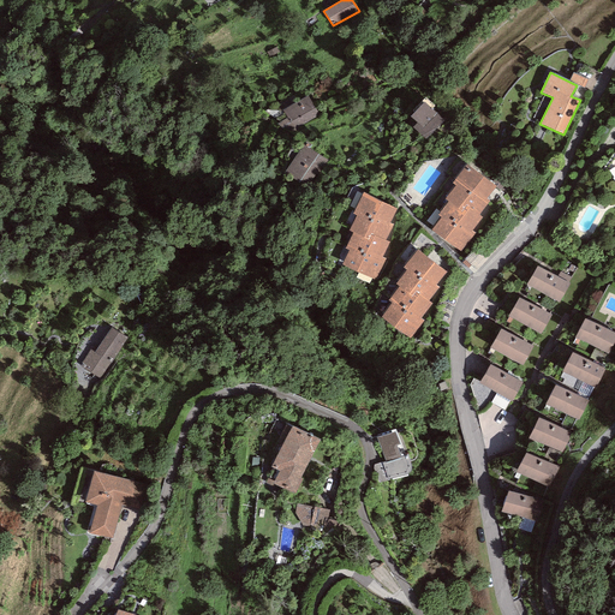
[(573,72),(569,82),(577,85),(584,89),(589,79),(573,72)]
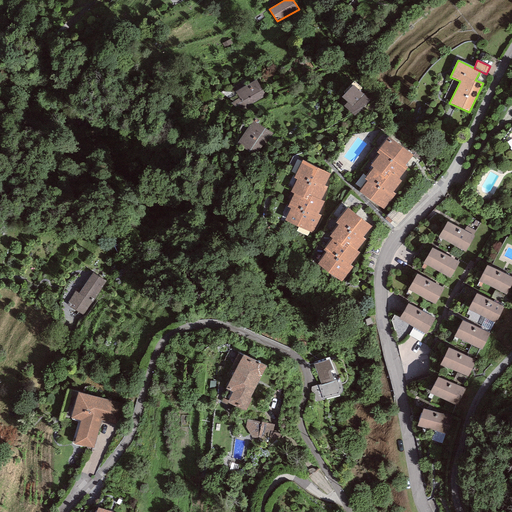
[(265,96),(256,80),(236,92),(240,98),(231,103),(237,113),(265,96)]
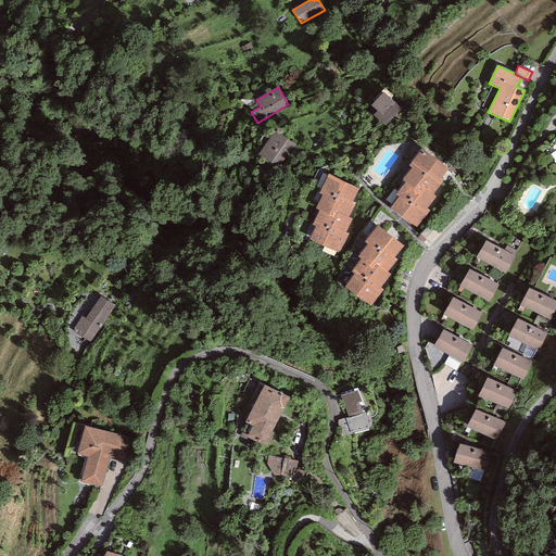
[(401,109),(382,92),(370,105),(377,112),(374,115),(384,126),(401,109)]
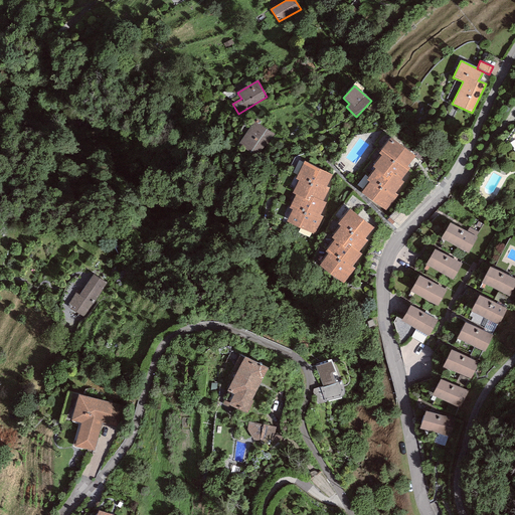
[(274,134),(253,121),(238,144),(259,157),(274,134)]
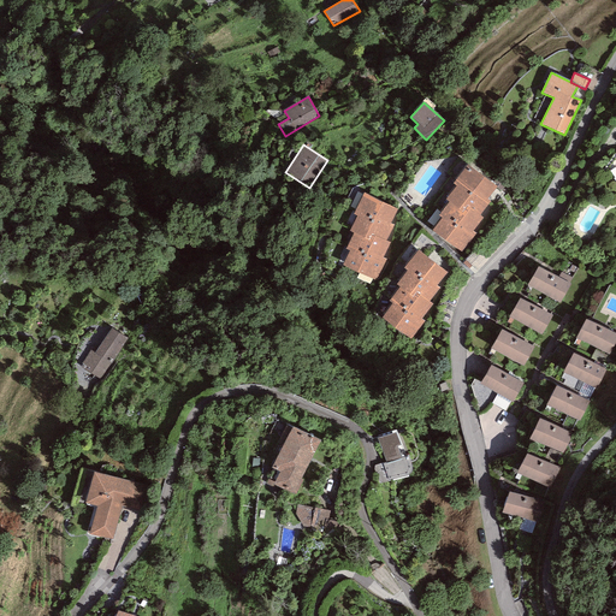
[(497,187),(467,164),(454,183),(456,185),(458,182),(489,205),(491,201),(487,199),(497,187)]
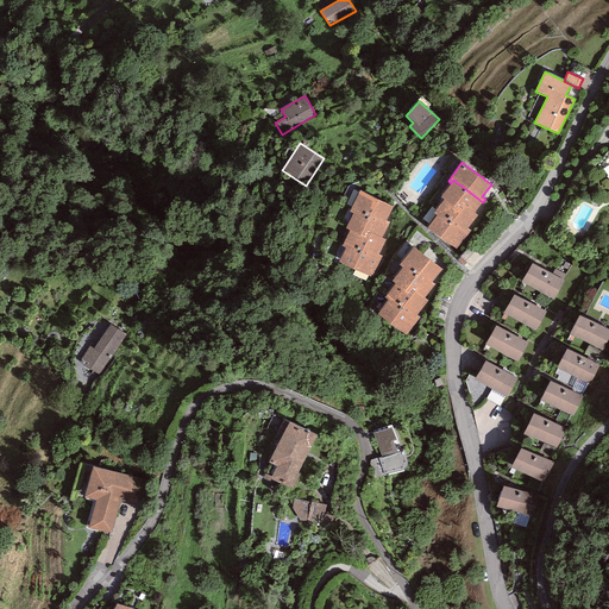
[(475,213),(483,202),(453,180),(451,183),(441,196),(444,199),(458,209),(463,203),(475,213)]
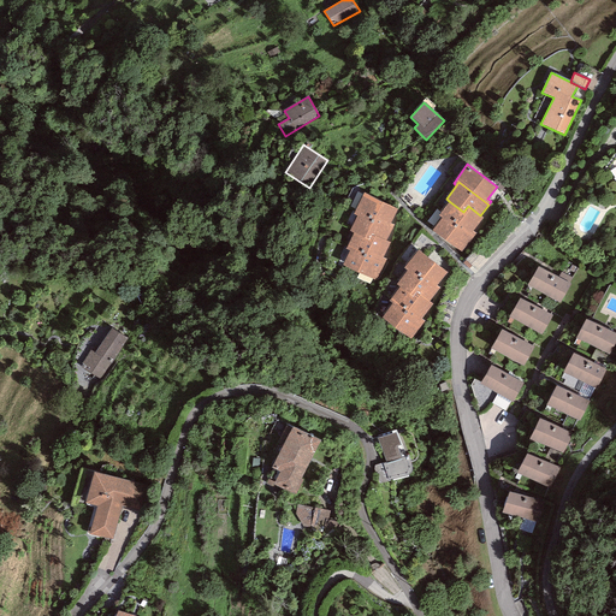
[(397,209),(363,193),(354,213),(357,215),(388,230),(390,224),(397,209)]
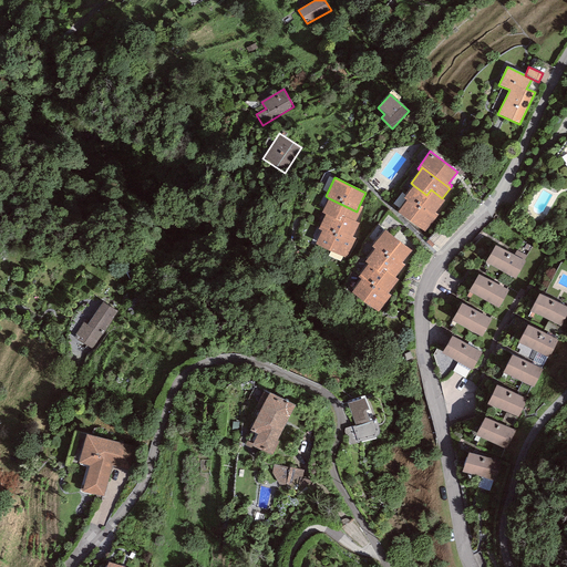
[(445,200),(442,198),(431,189),(426,195),(413,185),(404,198),(408,200),(409,198),(433,216),(435,213),(445,200)]
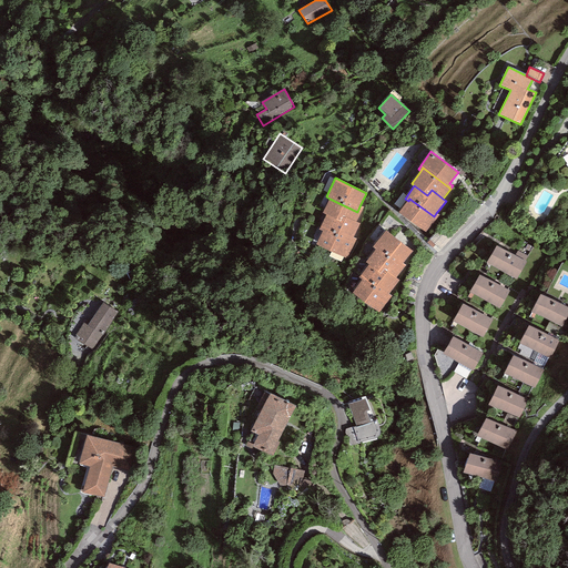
[(364,208),(359,206),(357,212),(330,199),(322,213),(326,215),(344,223),(346,219),(356,223),(364,208)]
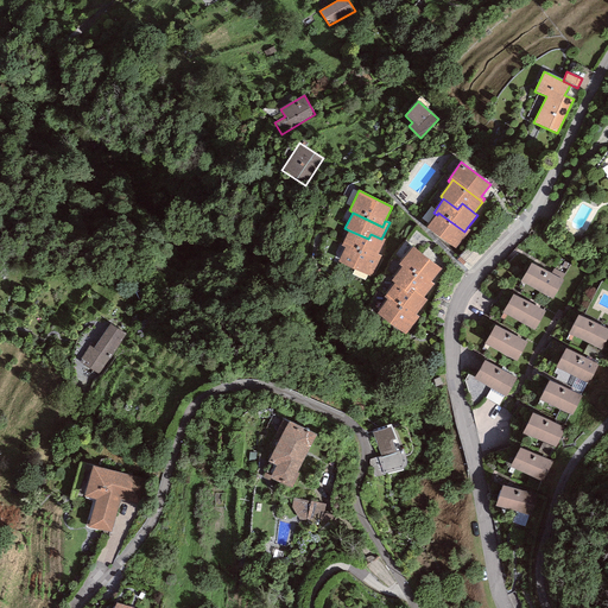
[(470,230),(467,228),(464,232),(438,213),(437,215),(428,227),(456,249),(470,230)]
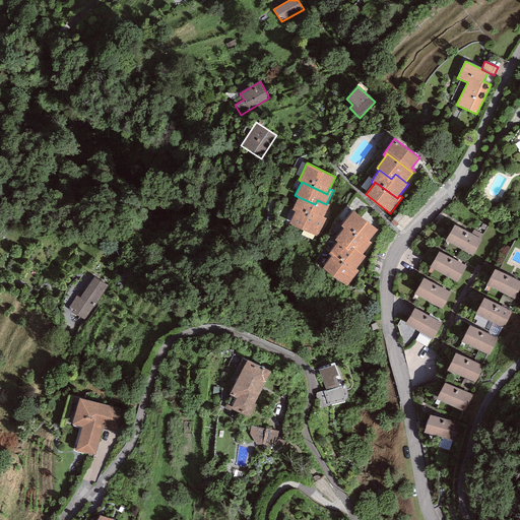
[(329,205),(326,204),(317,200),(315,204),(299,197),(293,209),(296,211),(320,222),(323,217),(329,205)]
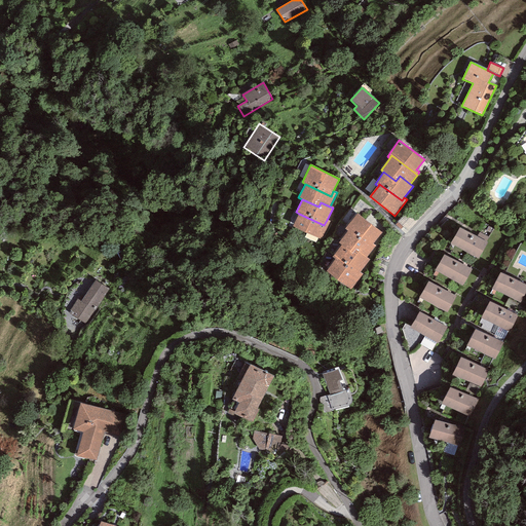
[(330,221),(327,220),(324,225),(299,214),(293,226),(321,239),(330,221)]
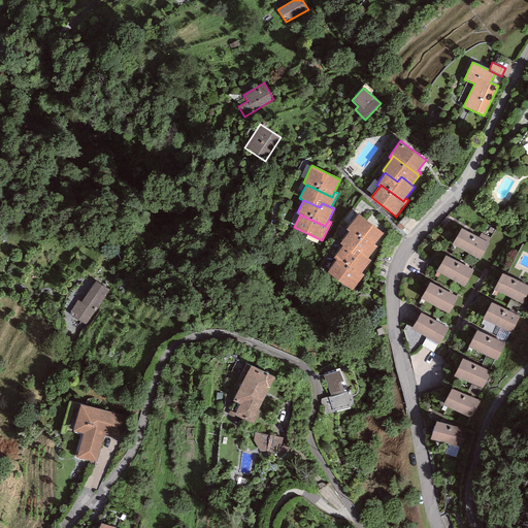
[(384,233),(358,215),(347,230),(350,232),(352,229),(374,245),(384,233)]
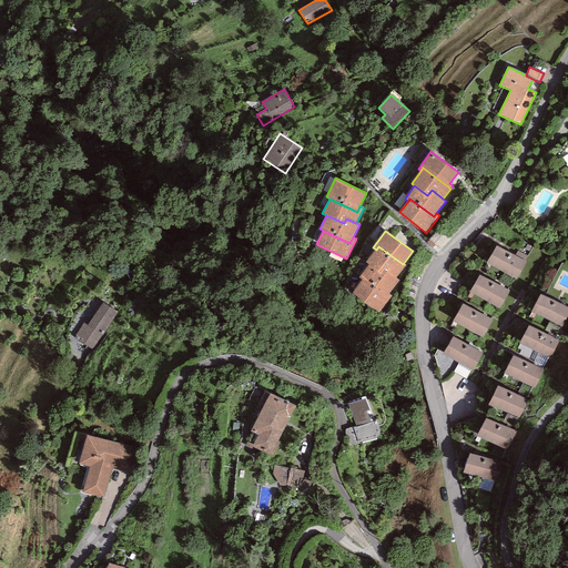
[(405,266),(403,264),(378,246),(376,250),(366,262),(369,264),(384,275),(387,272),(396,279),(405,266)]
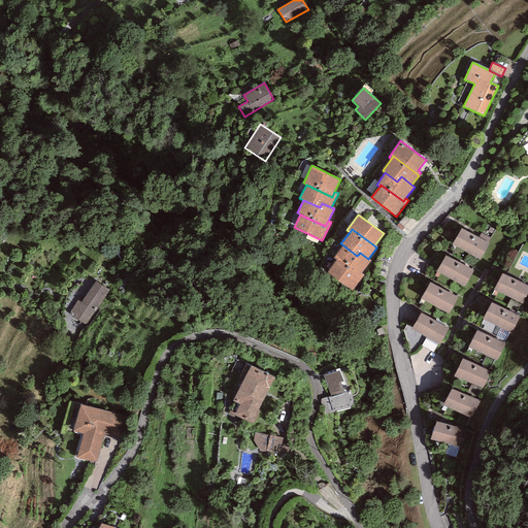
[(489,243),(461,229),(453,244),(480,260),(489,243)]
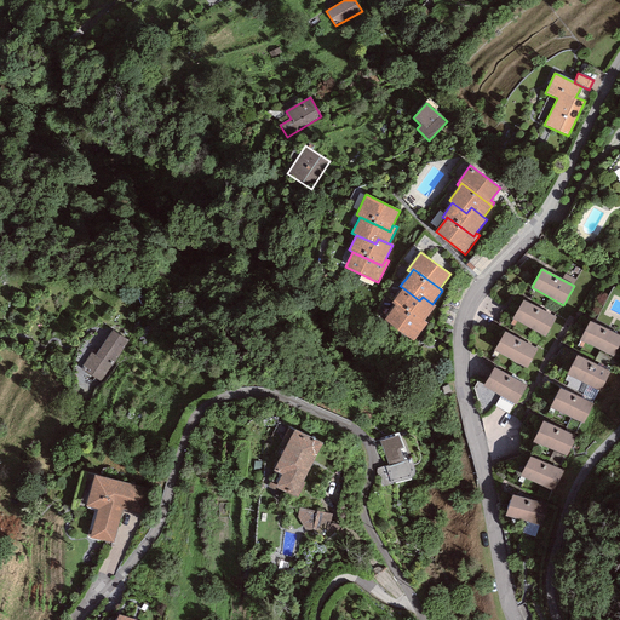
[(436,306),(432,304),(423,297),(419,300),(403,288),(392,303),(395,305),(397,303),(424,322),(425,321),(436,306)]
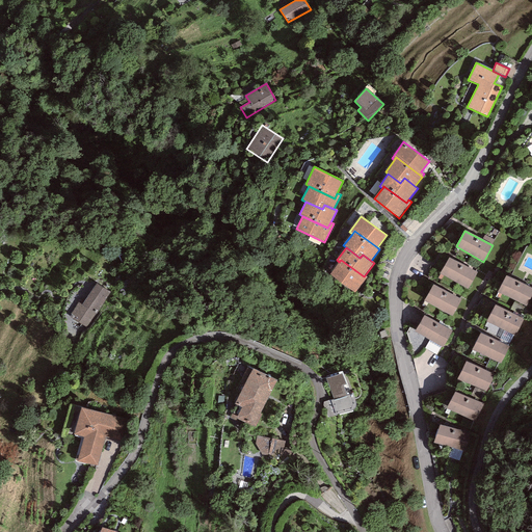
[(477,272),(449,257),(440,274),(468,289),(477,272)]
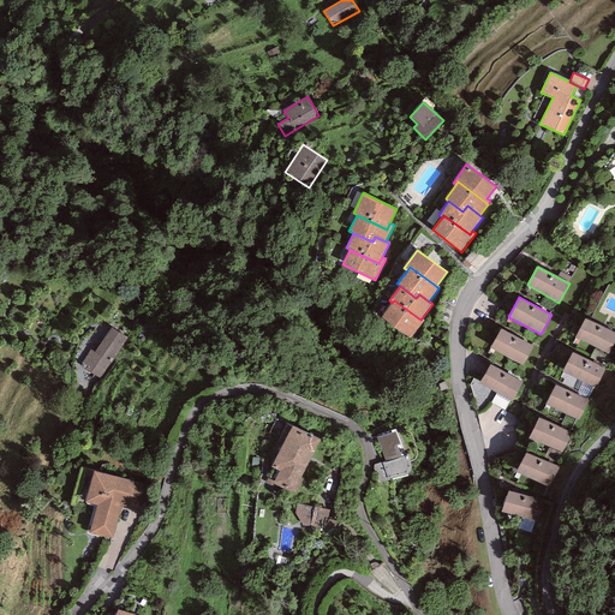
[(424,320),(422,318),(421,320),(394,300),(392,303),(381,317),(410,339),(424,320)]
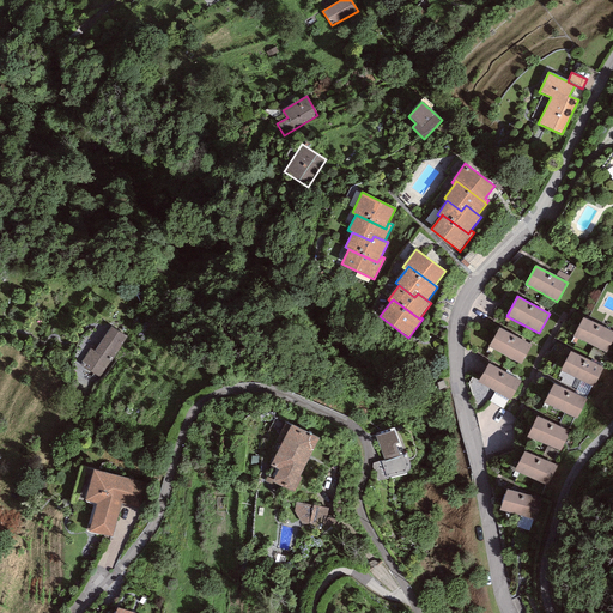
[(612,339),(612,332),(582,317),(574,337),(607,353),(612,339)]
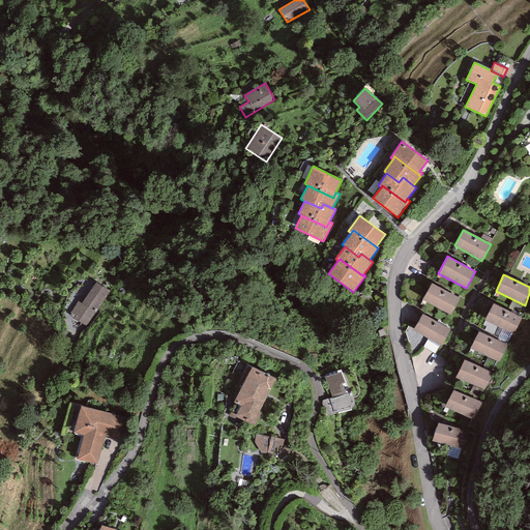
[(110,292),(96,283),(82,303),(79,301),(68,316),(86,327),(110,292)]
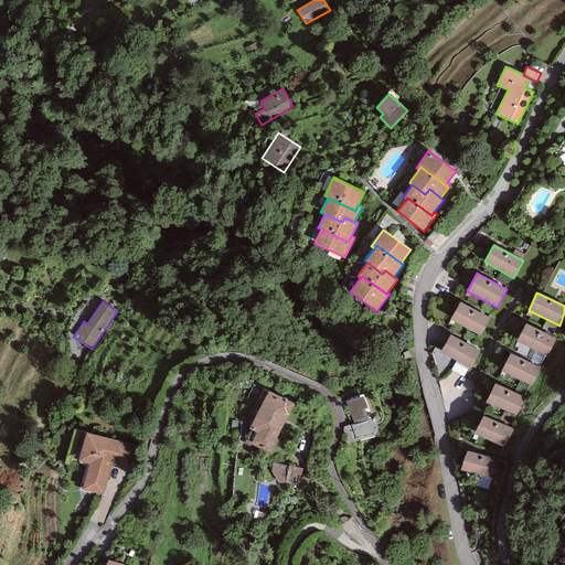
[(490,318),(460,302),(450,320),(480,336),(490,318)]
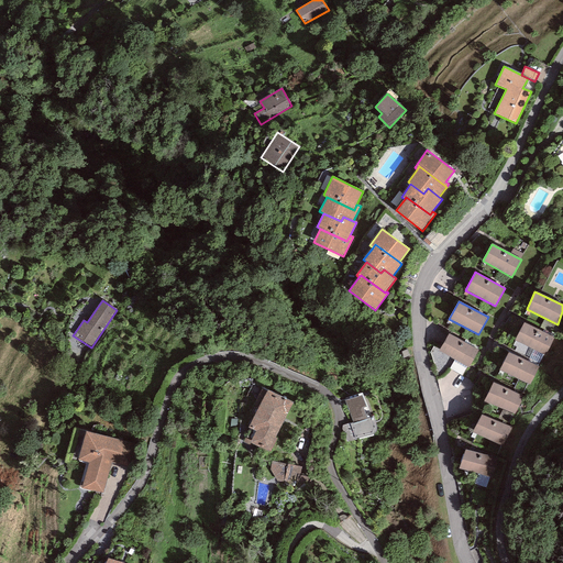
[(554,338),(523,323),(515,341),(545,355),(554,338)]
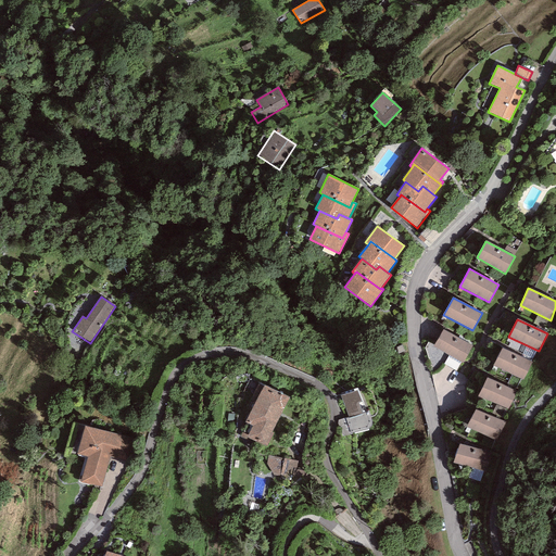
[(472,345),(443,329),(433,348),(464,363),(472,345)]
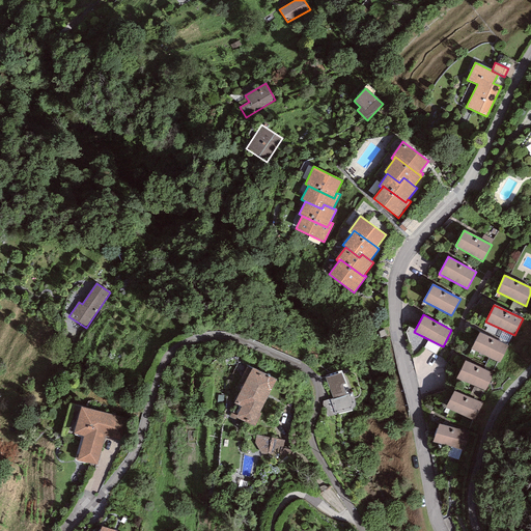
[(508,345),(479,331),(471,350),(500,363),(508,345)]
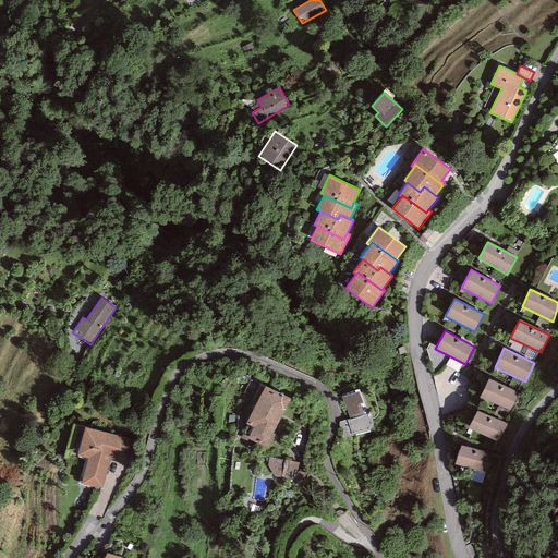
[(519,392),(488,379),(480,398),(510,411),(519,392)]
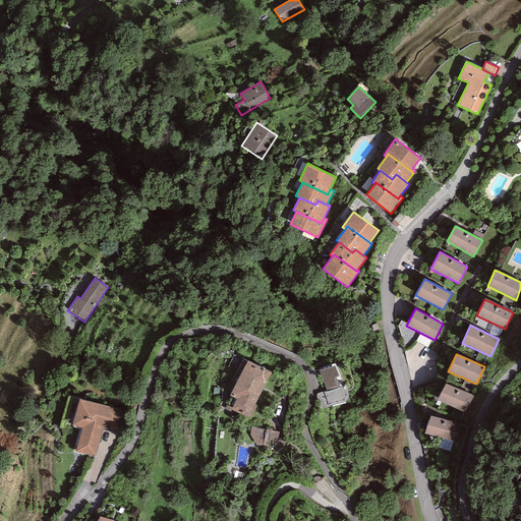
[(271,372),(247,361),(230,395),(237,399),(231,409),(249,418),(255,406),(254,405),(271,372)]
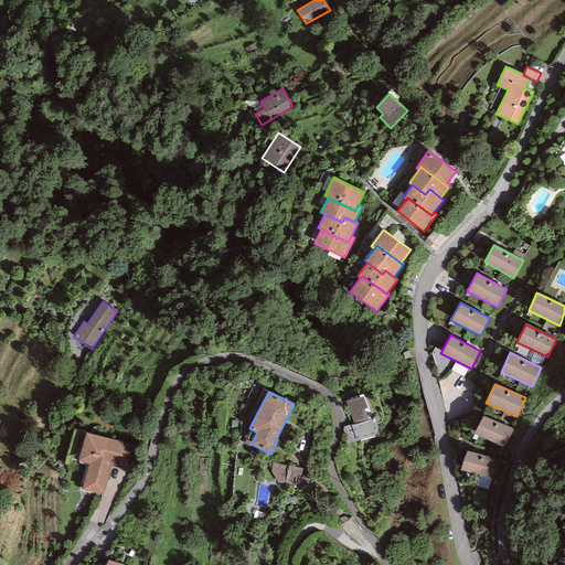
[(363,396),(347,402),(354,424),(351,425),(356,439),(374,436),(376,433),(376,430),(376,426),(374,418),(371,419),(363,396)]
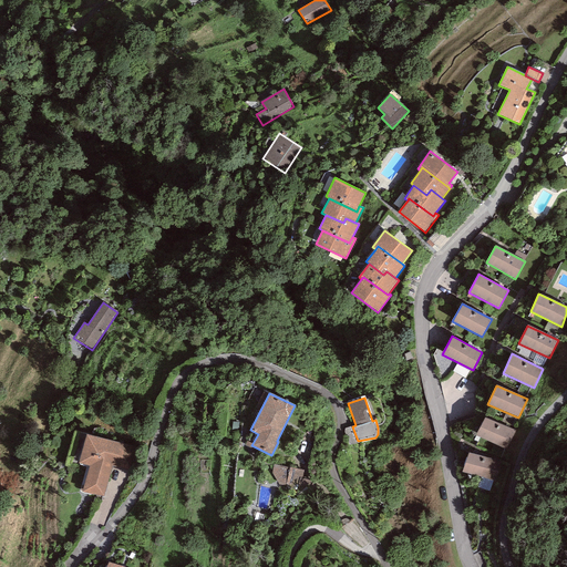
[(515,431),(485,416),(476,435),(506,450),(515,431)]
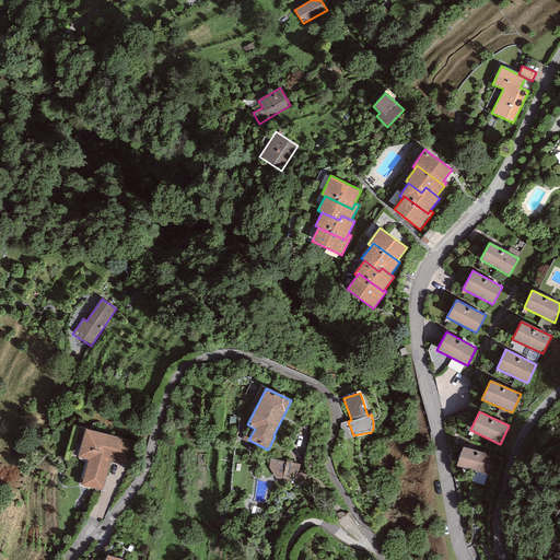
[(133,441),(85,429),(78,456),(89,459),(82,485),(103,490),(111,459),(128,464),(133,441)]
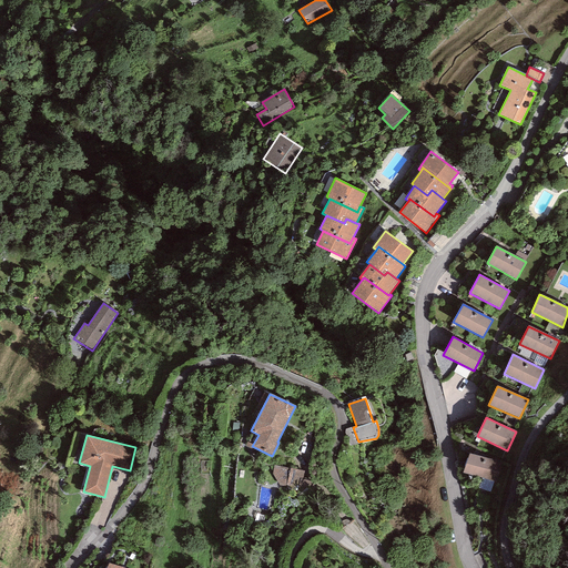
[(500,463),(469,454),(463,473),(494,482),(500,463)]
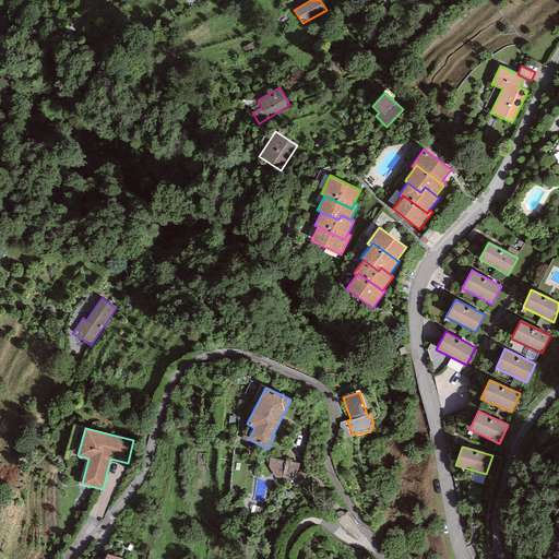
[(284,461),(270,458),(269,467),(275,478),(282,479),(284,461)]
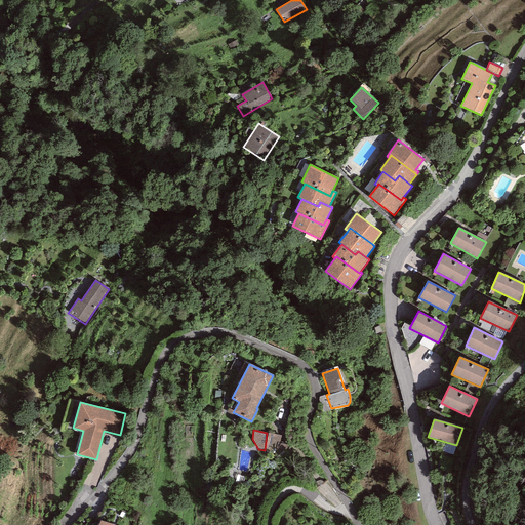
All buildings are outlined.
